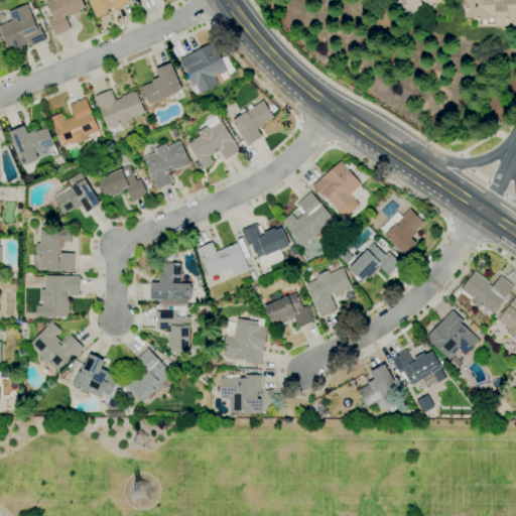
[(55,36),(48,20),(52,18),(46,3),(48,2),(47,0),(82,0),(86,7),(80,10),(81,12),(69,17),(68,15),(65,16),(71,29),(55,36)]
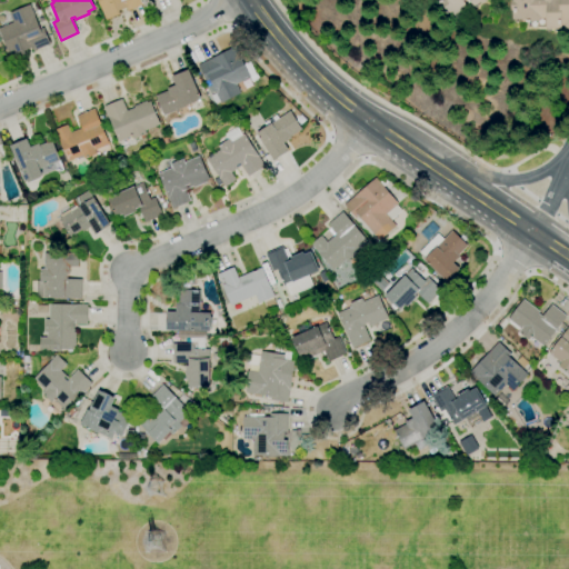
[(106,20),(97,0),(142,0),(145,5),(127,11),(126,8),(119,10),(120,15),(106,20)]
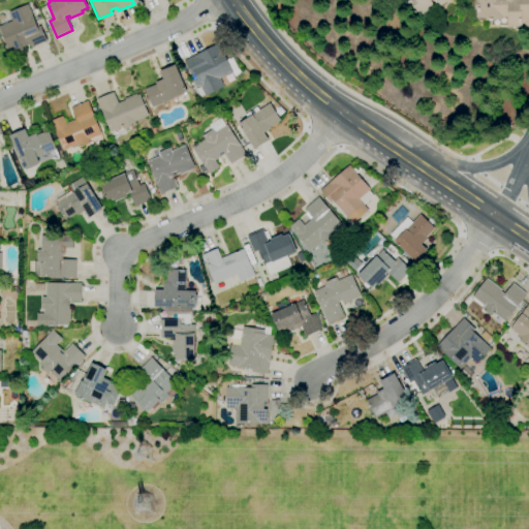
[(414,18),(402,0),(454,0),(449,3),(447,3),(446,2),(445,2),(440,6),(437,2),(436,3),(435,0),(432,0),(431,1),(435,6),(423,14),(422,12),(414,18)]
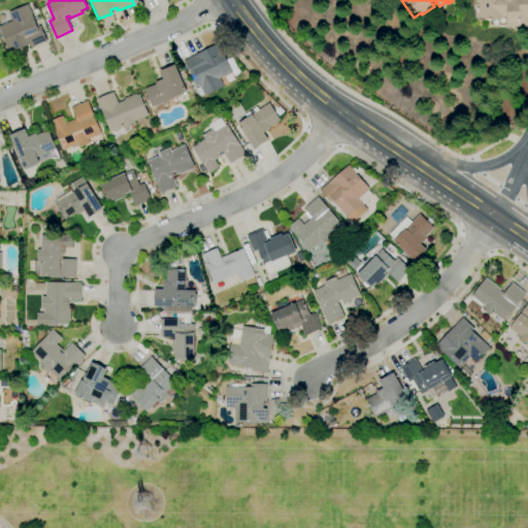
[(527,27),(523,27),(523,23),(521,23),(522,26),(507,27),(507,15),(499,15),(500,20),(492,20),(492,21),(489,21),(489,22),(487,22),(487,21),(485,21),(485,18),(476,18),(475,10),(474,10),(474,1),(475,1),(475,0),(527,0),(527,27)]
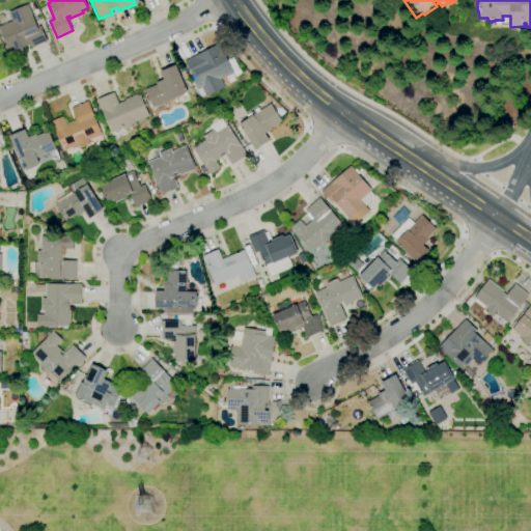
[(10,55),(0,29),(0,26),(14,21),(9,12),(28,4),(38,27),(40,26),(47,42),(31,48),(29,45),(22,48),(23,51),(10,55)]
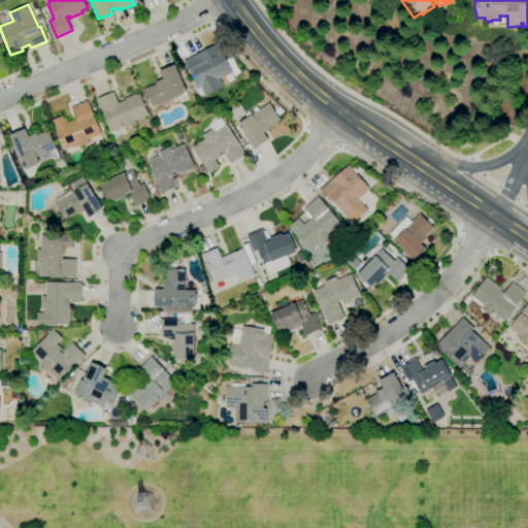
[(205,96),(200,86),(197,87),(194,80),(197,79),(194,74),(191,75),(184,61),(195,55),(196,56),(219,44),(227,61),(231,58),(237,69),(232,71),(233,72),(219,78),(223,87),(205,96)]
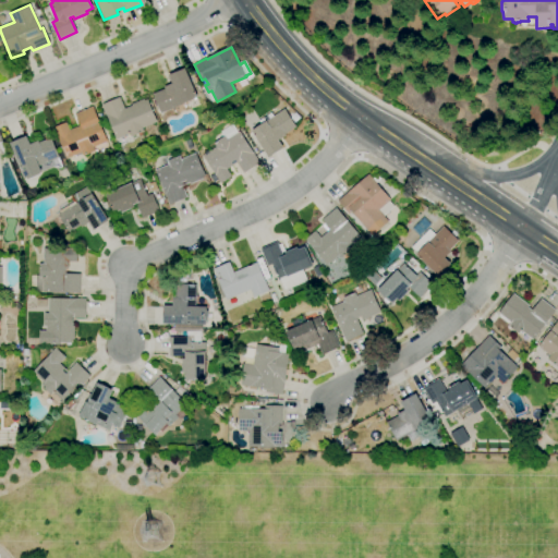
[(161,113),(153,94),(165,88),(165,87),(172,84),(169,75),(184,69),(197,98),(181,105),(161,113)]
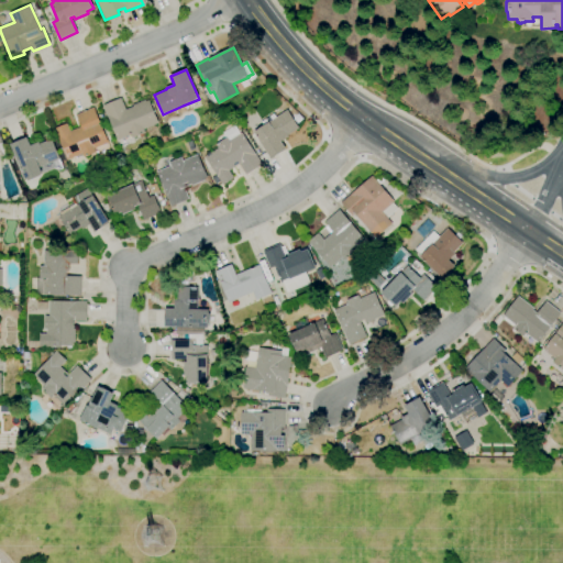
[(122,147),(119,140),(118,141),(103,106),(121,98),(125,110),(133,107),(133,106),(145,100),(145,101),(148,100),(158,123),(144,130),(145,133),(141,135),(142,140),(122,147)]
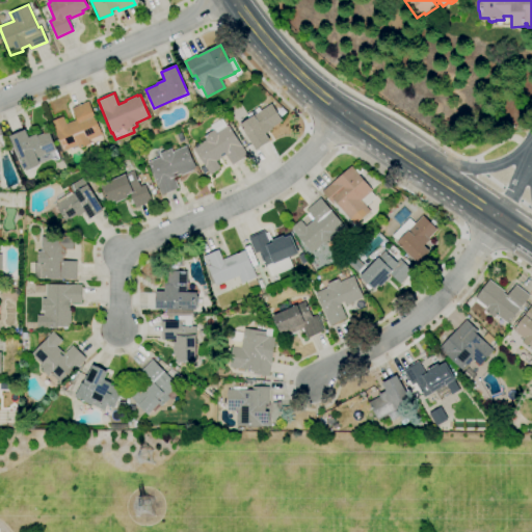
[(63,151),(51,122),(63,117),(65,124),(77,120),(72,109),(88,102),(102,135),(88,140),(90,144),(79,149),(77,144),(63,151)]
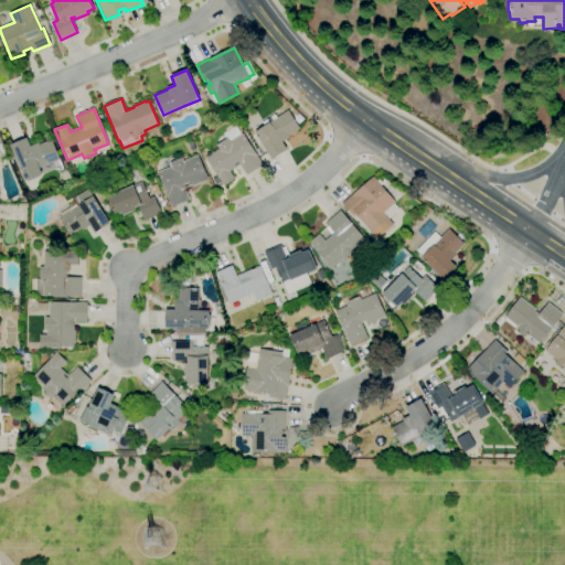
[(272,160),(255,132),(256,132),(253,127),(262,121),(263,123),(275,114),(277,118),(288,110),(299,129),(288,136),(289,137),(281,142),(287,150),(272,160)]
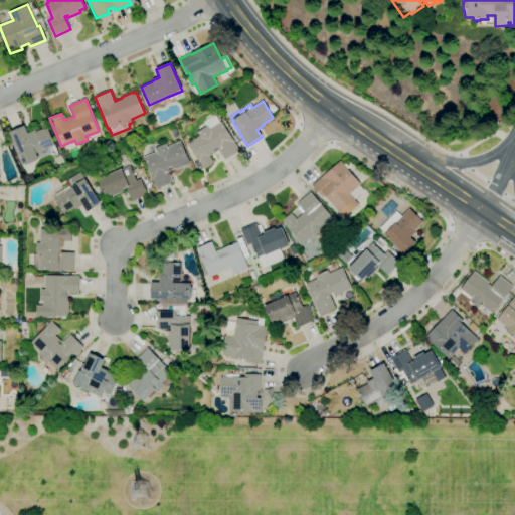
[(272,114),(268,109),(273,104),(277,109),(272,114)]
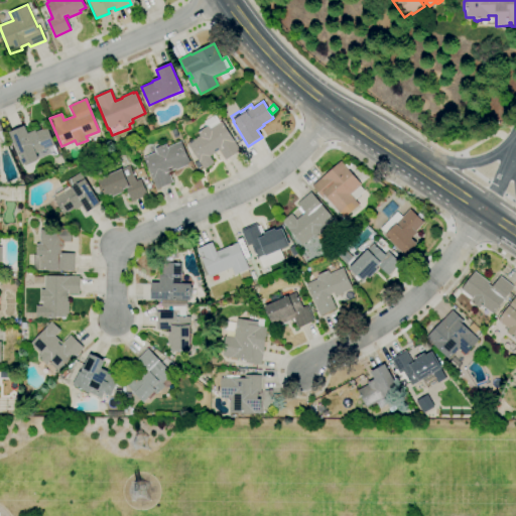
[(204,169),(187,143),(200,135),(198,133),(207,127),(204,122),(215,115),(220,123),(222,122),(240,150),(225,160),(219,150),(210,156),(214,163),(204,169)]
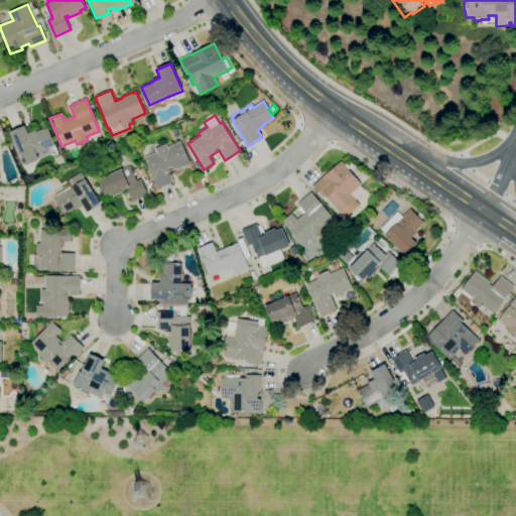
[(23,166),(9,132),(25,126),(28,133),(35,130),(36,132),(47,127),(54,145),(36,153),(39,159),(23,166)]
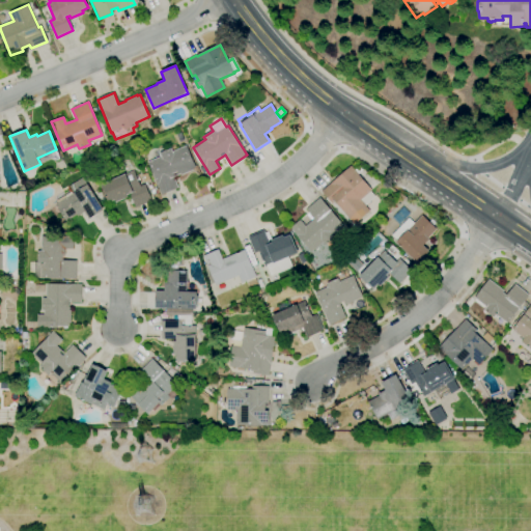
[(162,194),(148,162),(161,157),(160,152),(171,148),(172,151),(187,145),(196,169),(180,175),(180,174),(173,177),(178,188),(162,194)]
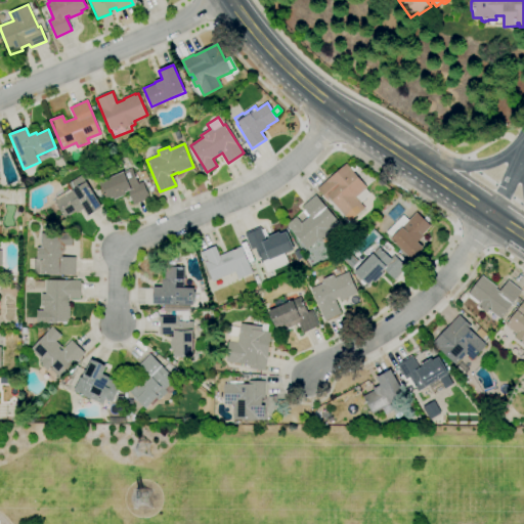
[(353,172),(350,167),(355,163),(358,168),(353,172)]
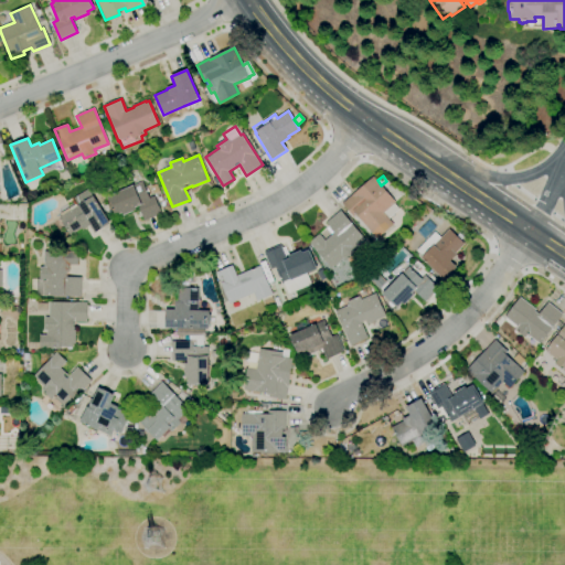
[(376,240),(355,215),(353,217),(342,204),(352,195),(373,177),(395,202),(383,213),(393,224),(376,240)]
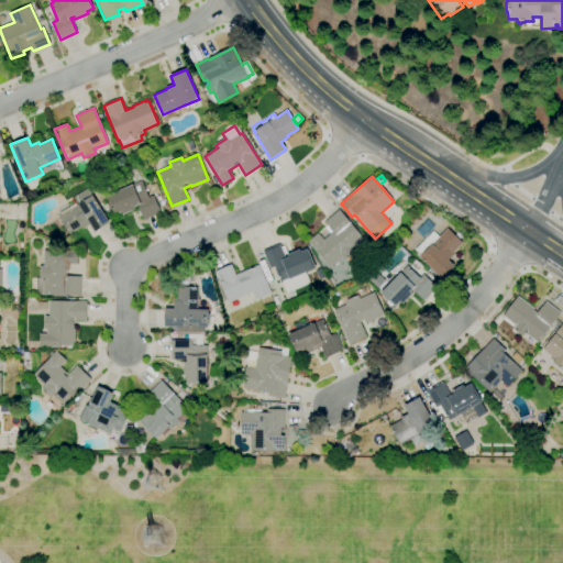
[(143,221),(136,206),(134,207),(135,210),(123,216),(122,212),(116,216),(107,196),(133,185),(142,181),(148,198),(154,196),(161,213),(143,221)]
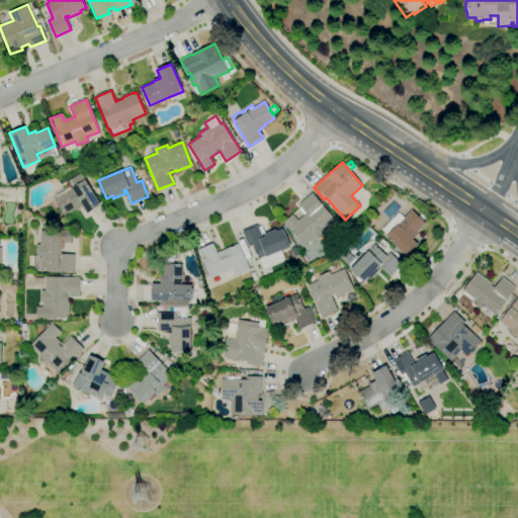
[(141,179),(138,171),(144,169),(147,176),(141,179)]
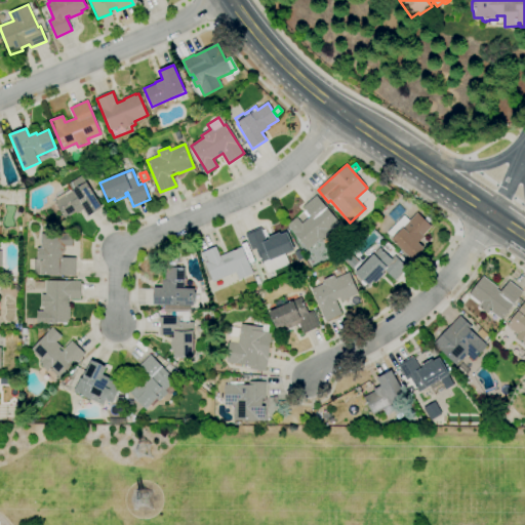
[(66,219),(55,202),(66,196),(65,194),(71,191),(72,192),(73,191),(69,184),(84,174),(88,182),(87,183),(103,208),(88,216),(84,210),(77,214),(76,213),(66,219)]
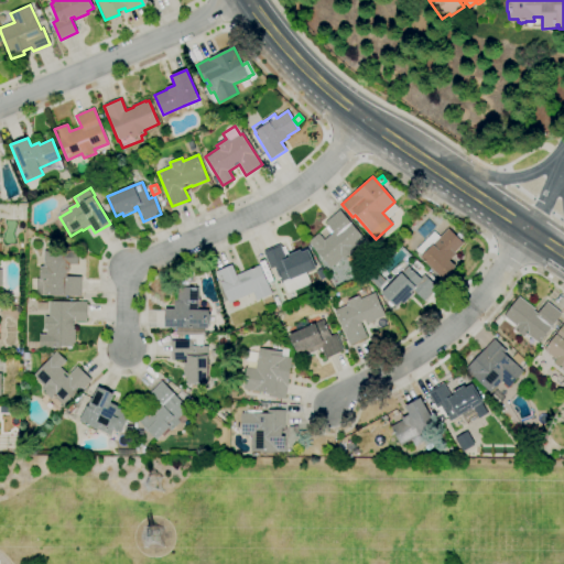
[(331,268),(314,249),(308,242),(318,234),(324,240),(333,232),(325,223),(339,210),(365,239),(353,250),(356,253),(346,261),(343,258),(331,268)]
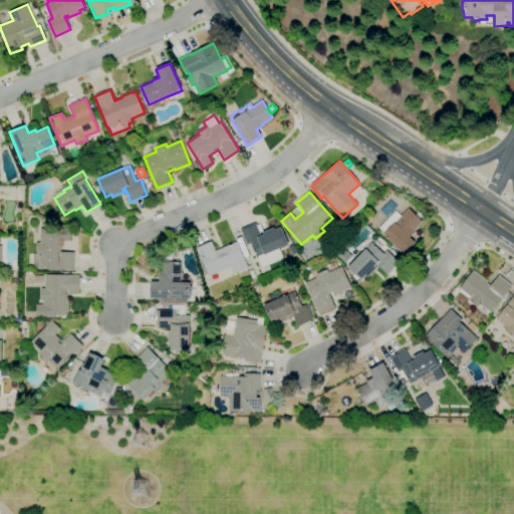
[(405,255),(383,235),(384,233),(379,228),(395,211),(401,216),(409,209),(415,215),(419,211),(423,214),(419,219),(423,222),(414,231),(416,232),(410,238),(416,244),(405,255)]
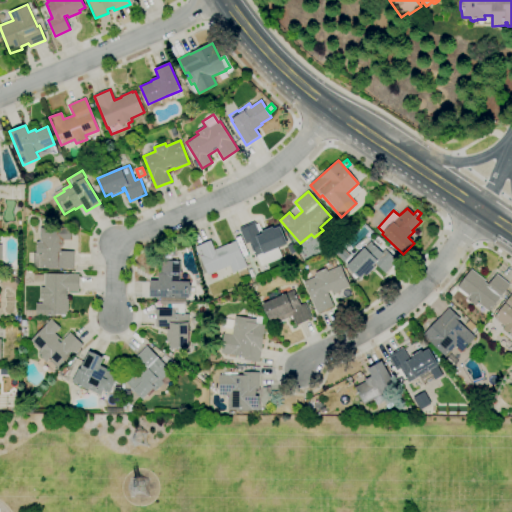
[(261,267),(257,257),(255,258),(249,243),(246,245),(239,228),(255,222),(260,235),(262,234),(261,232),(273,227),(274,229),(280,227),(287,244),(278,248),(282,258),(261,267)]
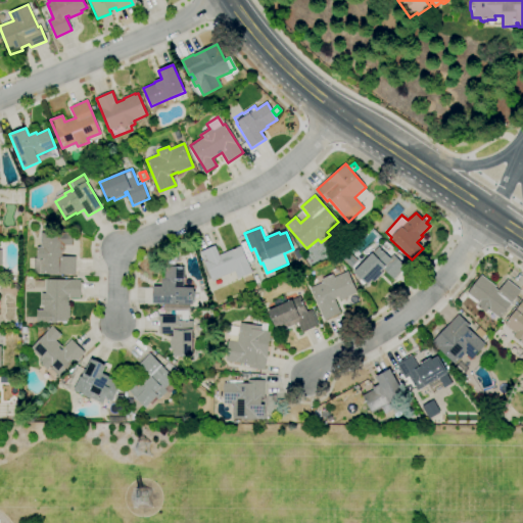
[(76,274),(41,274),(35,274),(35,255),(38,255),(38,247),(41,247),(41,233),(63,233),(72,233),(72,245),(64,245),(64,252),(62,252),(62,257),(76,256),(76,274)]
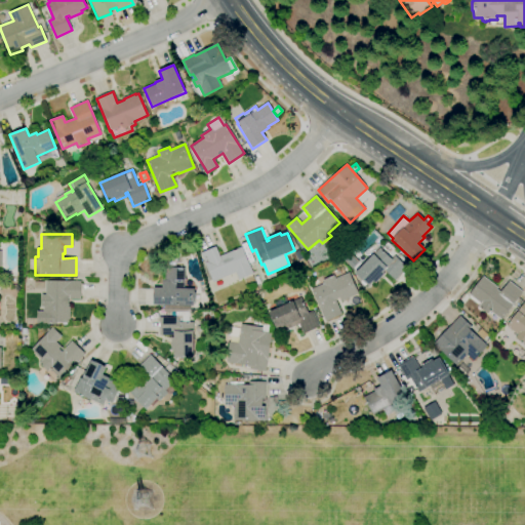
[(369,286),(366,284),(364,286),(360,282),(361,280),(354,274),(372,254),(367,250),(372,244),(378,249),(379,247),(392,259),(395,256),(407,268),(396,281),(385,270),(382,273),(385,275),(375,283),(373,282),(369,286)]
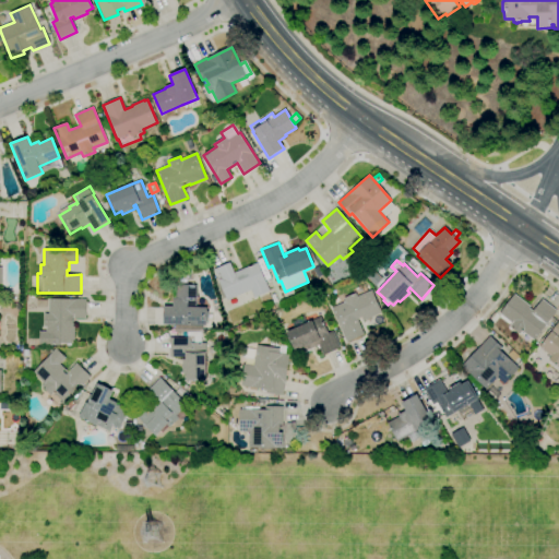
[(227,300),(217,278),(214,270),(229,262),(235,273),(258,263),(270,292),(254,298),(251,290),(227,300)]
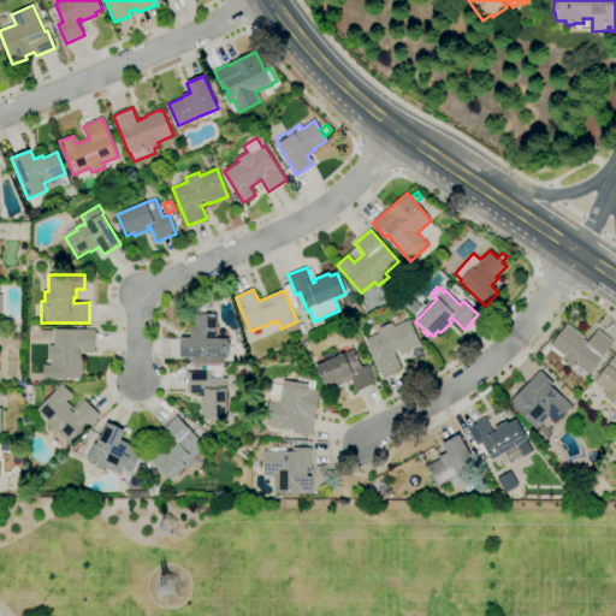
[(350,307),(344,297),(351,294),(356,303),(350,307)]
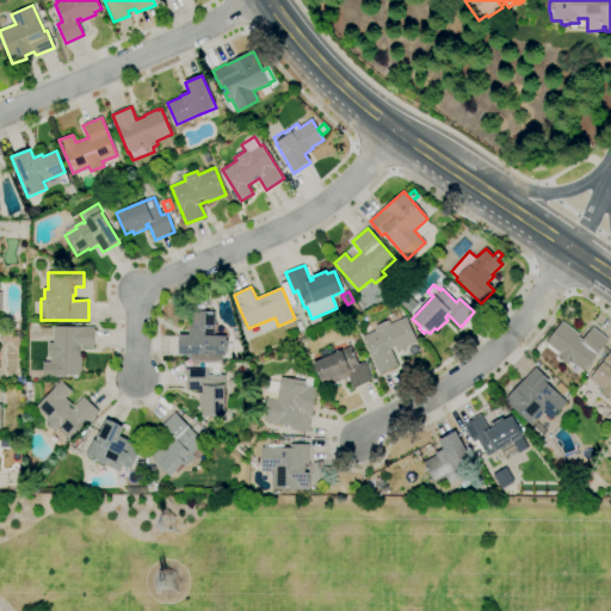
[(221,364),(191,363),(191,356),(179,356),(180,335),(189,335),(189,326),(190,312),(215,312),(215,335),(227,337),(226,356),(221,356),(221,364)]
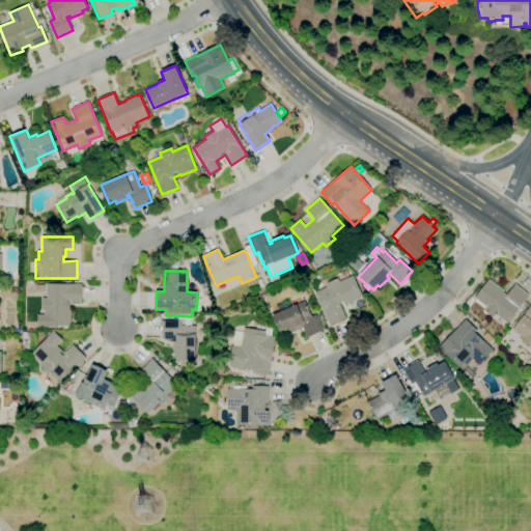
[(330,325),(315,292),(328,287),(326,283),(338,278),(339,282),(353,276),(362,298),(344,305),(343,302),(339,304),(345,318),(330,325)]
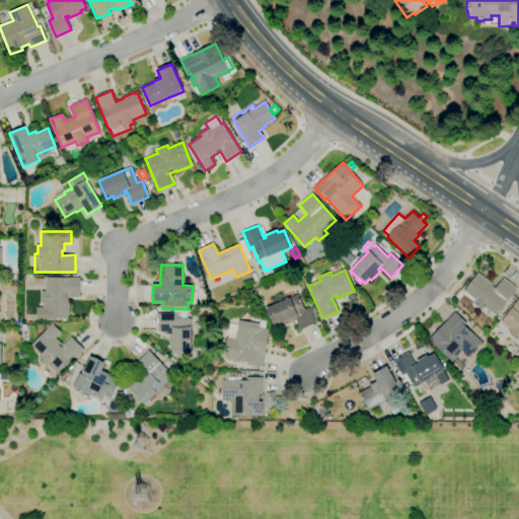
[(483,311),(472,303),(475,300),(464,291),(477,273),(492,284),(498,276),(503,280),(504,279),(517,289),(496,316),(485,308),(483,311)]
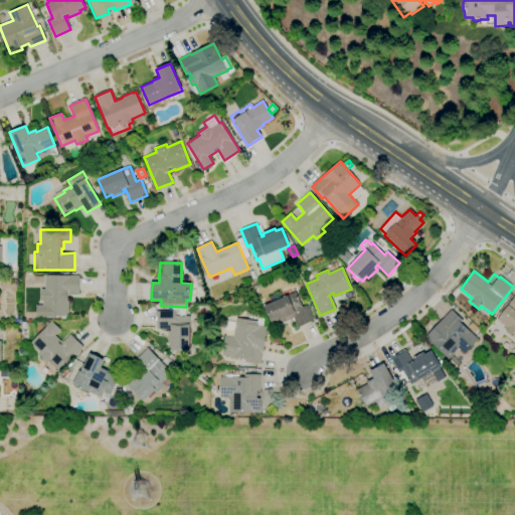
[(36,318),(37,305),(43,305),(43,301),(41,301),(41,289),(44,289),(45,276),(79,276),(78,294),(67,294),(67,301),(69,302),(68,314),(67,314),(67,317),(56,317),(56,318),(36,318)]
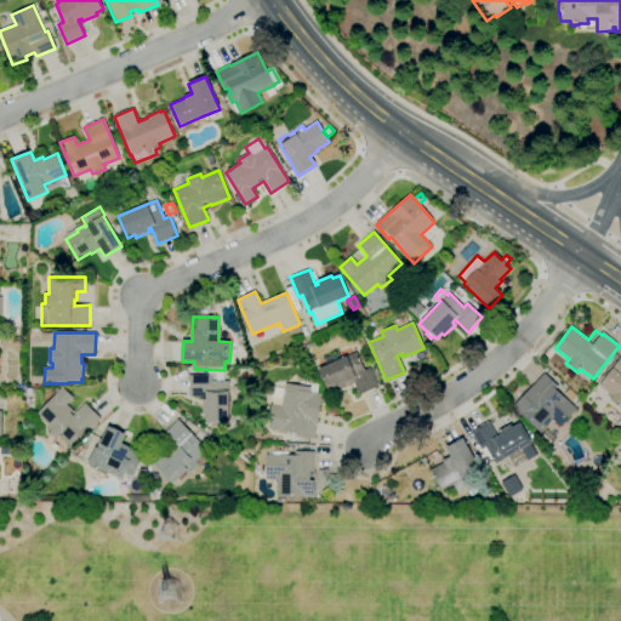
[(359,396),(354,383),(330,394),(323,379),(319,380),(315,374),(320,372),(319,370),(328,365),(324,358),(339,352),(341,359),(347,357),(357,352),(365,370),(370,368),(379,387),(359,396)]
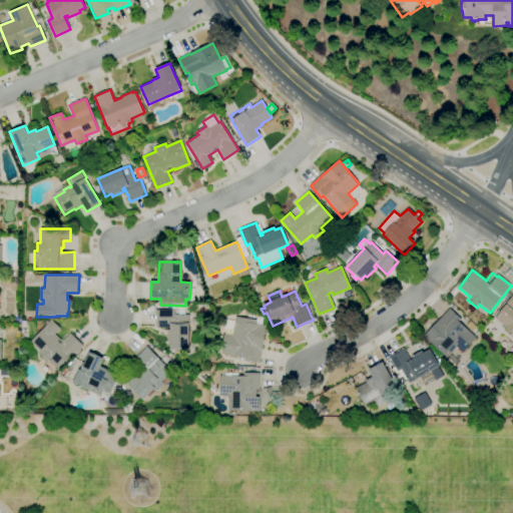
[(512,338),(503,331),(506,328),(494,319),(512,295),(512,338)]
